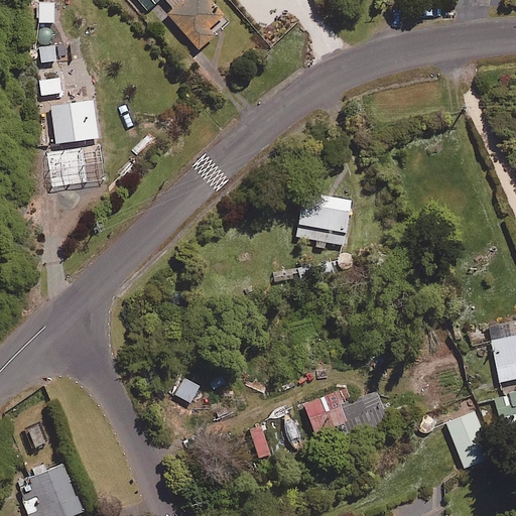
[(182,0),(177,4),(173,0),(131,0),(144,13),(158,0),(160,0),(171,12),(165,17),(196,51),(211,38),(205,32),(221,18),(205,0),(182,0)]
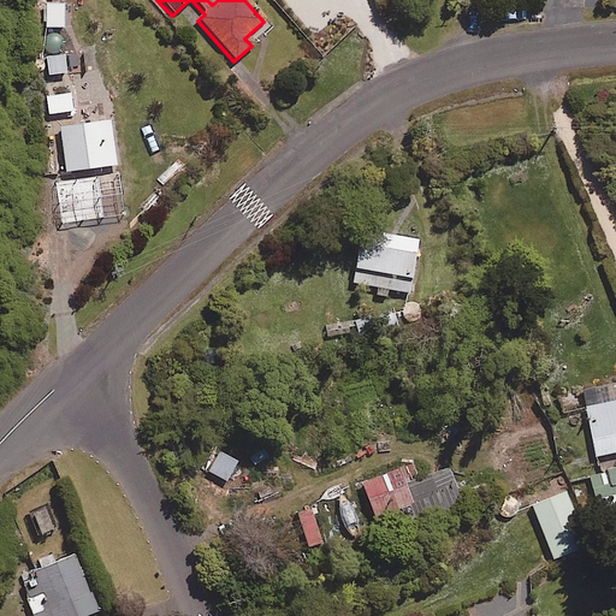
[(61,57),(35,59),(36,76),(63,75),(61,57)]
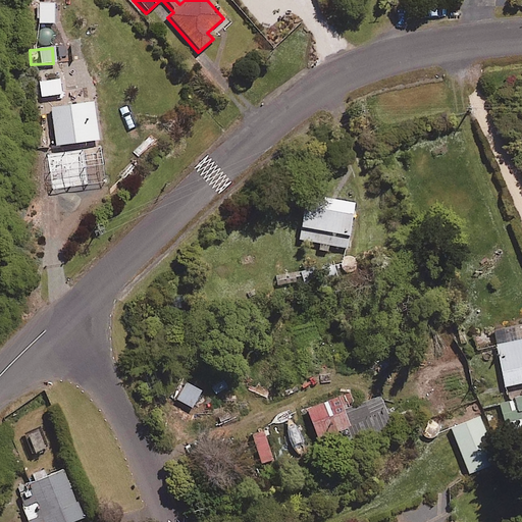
[(95,143),(93,105),(51,107),(53,145),(95,143)]
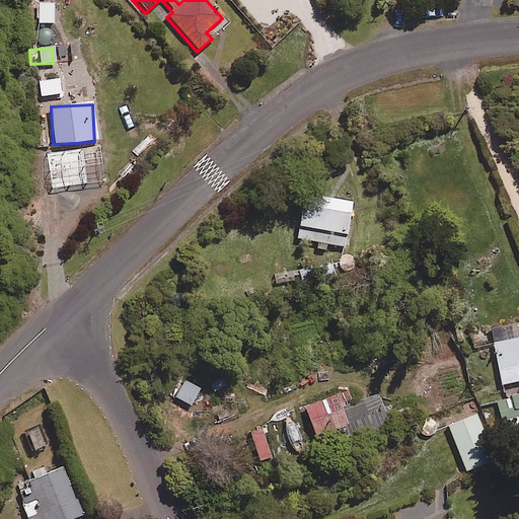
[(351,202),(301,195),(295,240),(344,247),(351,202)]
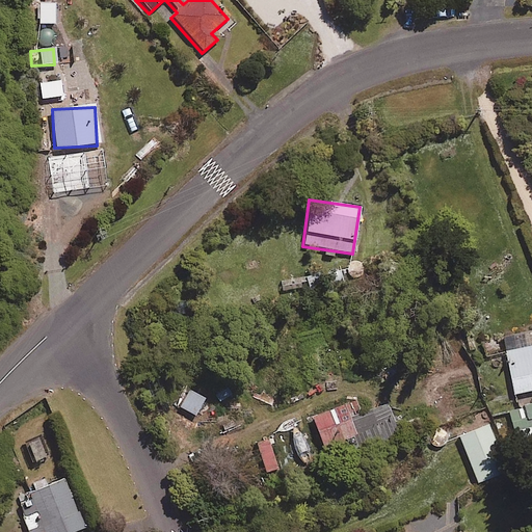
[(531,388),(531,344),(504,350),(511,392),(531,388)]
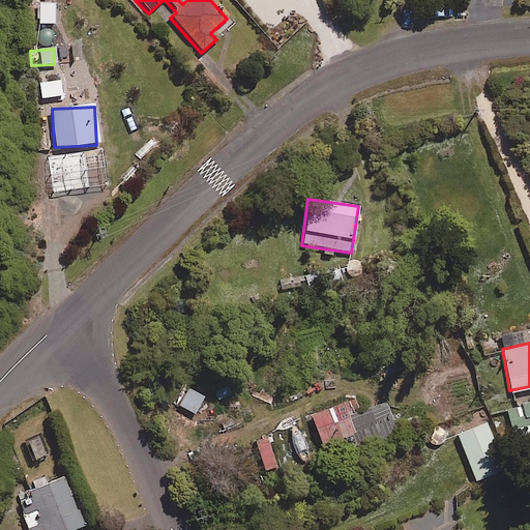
[(358,411),(353,396),(308,414),(320,444),(349,433),(355,448),(391,435),(379,403),(358,411)]
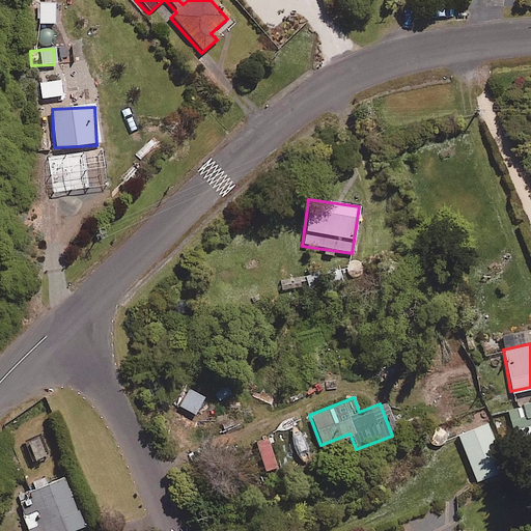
[(530,398),(506,406),(514,437),(530,431),(530,398)]
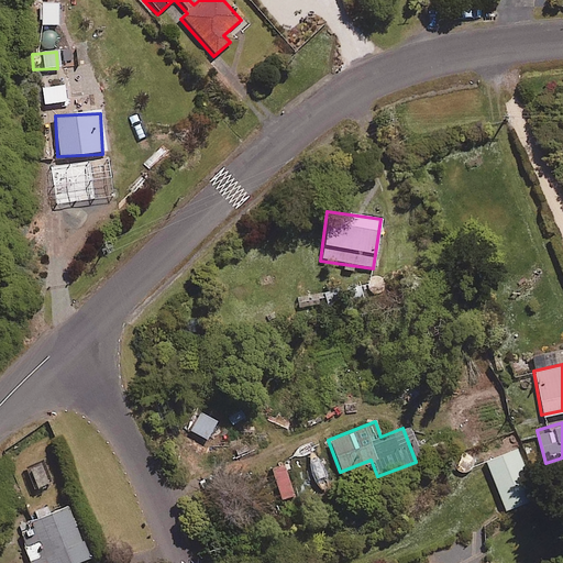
[(536,496),(517,448),(484,461),(504,509),(536,496)]
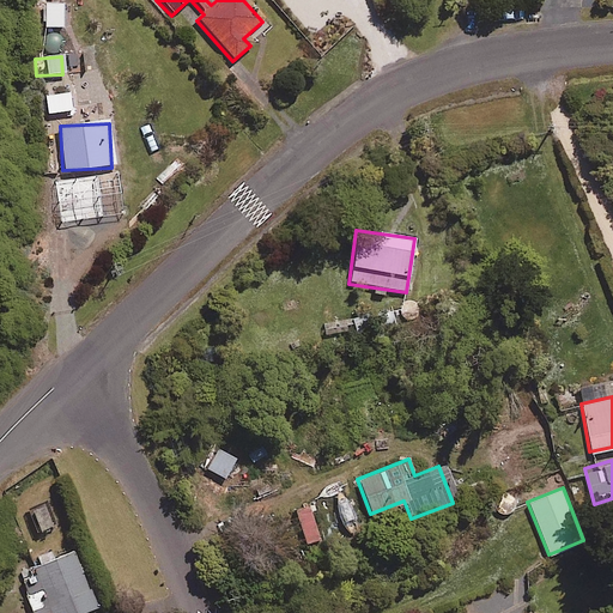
[(46,503),(28,508),(35,530),(53,525),(46,503)]
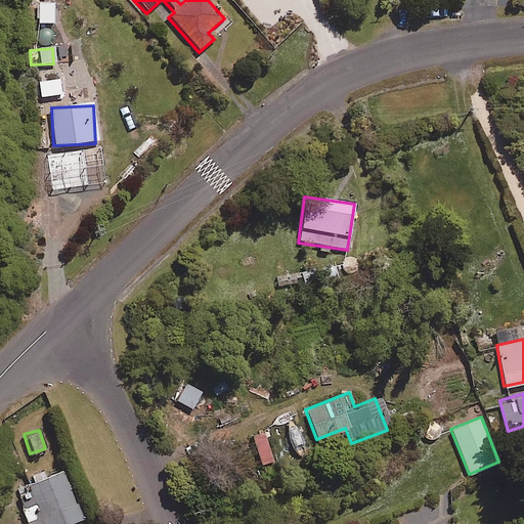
[(66,523),(81,518),(61,471),(27,485),(34,504),(20,509),(27,523),(66,523)]
